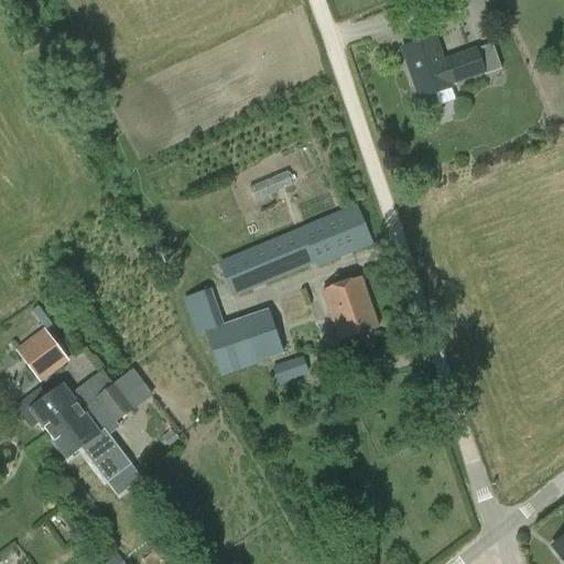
[(419,99),(452,87),(501,69),(492,44),(478,50),(477,46),(442,58),(434,38),(401,49),(419,99)]
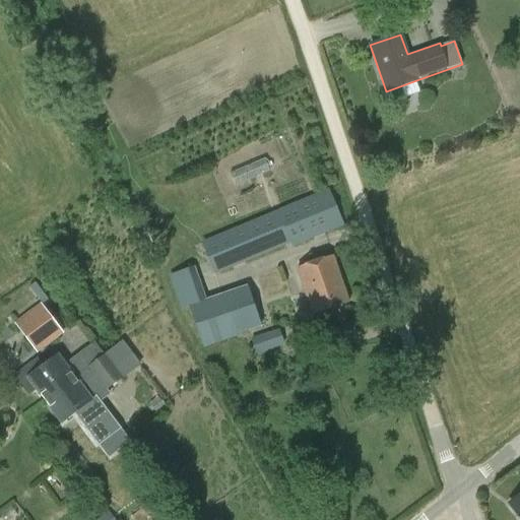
[(262,157),(225,172),(232,186),(267,172),(262,157)]
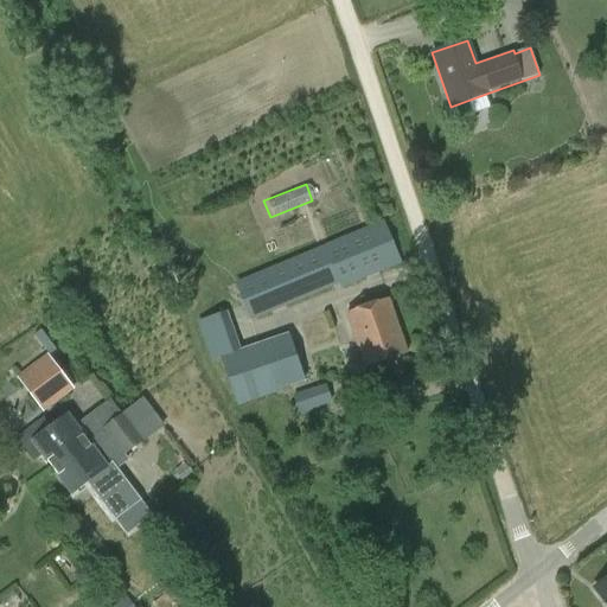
[(401,264),(383,222),(236,282),(253,321),(340,285),(343,289),(401,264)]
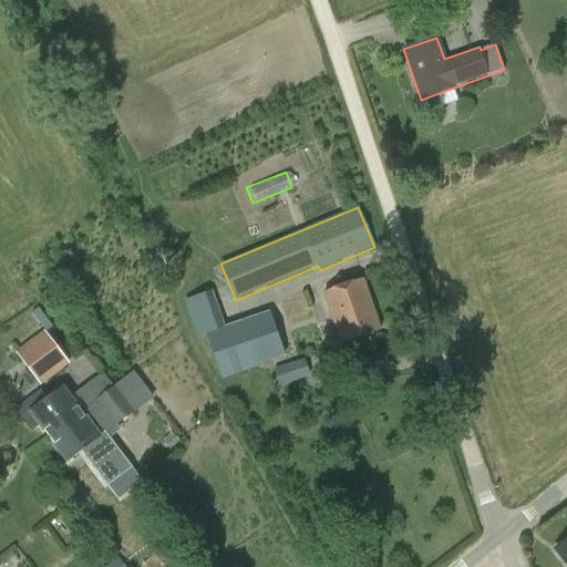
[(340,343),(382,329),(364,278),(322,292),(340,343)]
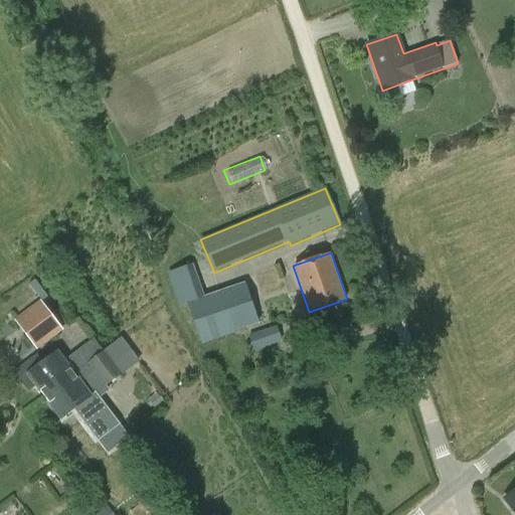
[(236,334),(235,331),(221,292),(207,296),(203,298),(192,265),(167,273),(178,307),(188,304),(203,344),(236,334)]
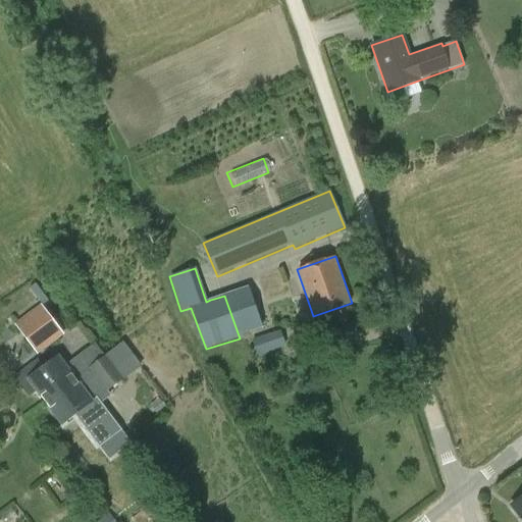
[(37,355),(64,334),(55,323),(61,318),(47,299),(13,324),(37,355)]
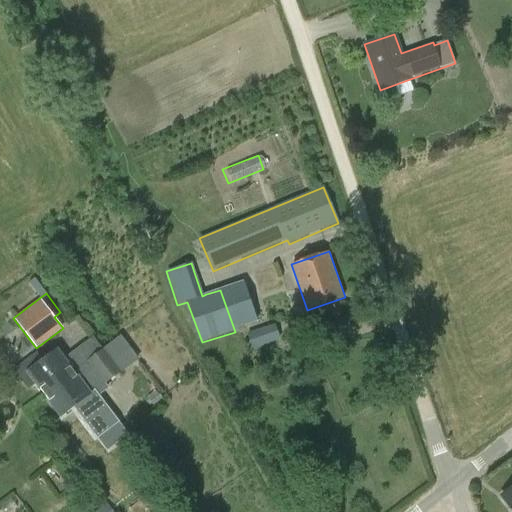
[(119,371),(110,359),(127,346),(120,337),(103,350),(93,336),(64,359),(57,350),(43,361),(37,352),(12,371),(28,390),(37,384),(61,415),(90,393),(119,371)]
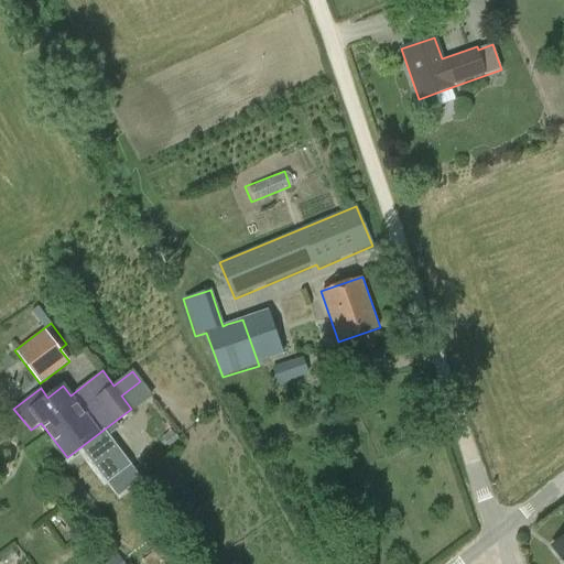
[(173,538),(165,542),(172,552),(180,546),(173,538)]
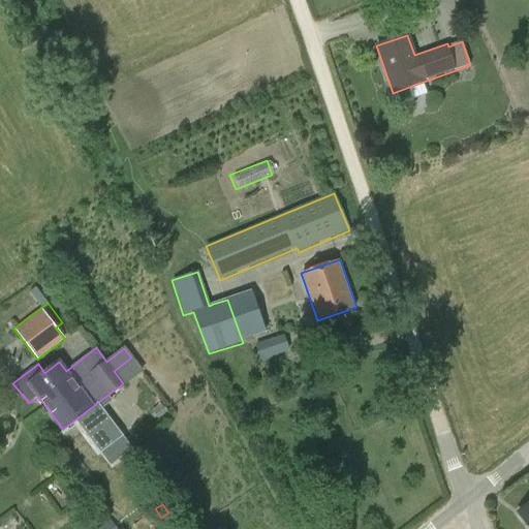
[(528,504),(518,514),(528,527),(528,504)]
